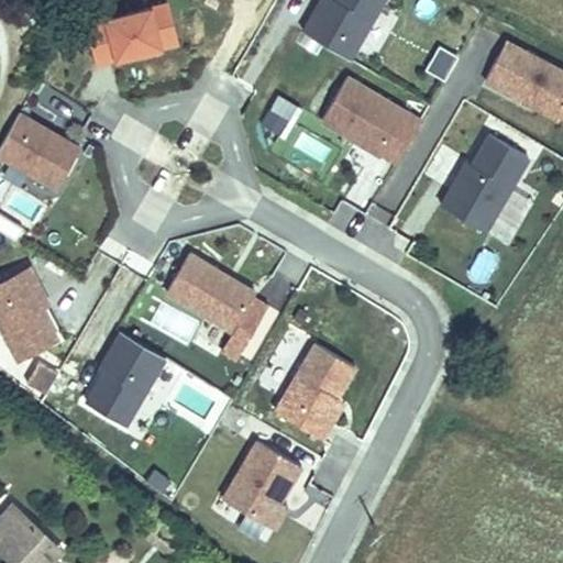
[(353,58),(388,0),(334,0),(324,19),(317,14),(307,31),(353,58)]
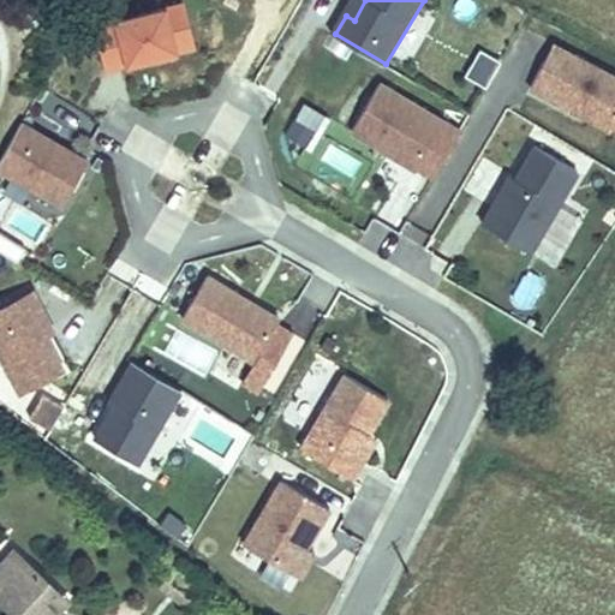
[(354,21),(365,0),(354,0),(346,16),(354,21)]
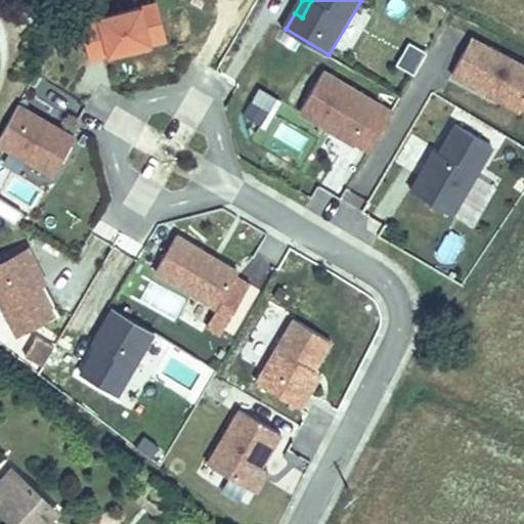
[(168,44),(160,7),(85,26),(93,62),(168,44)]
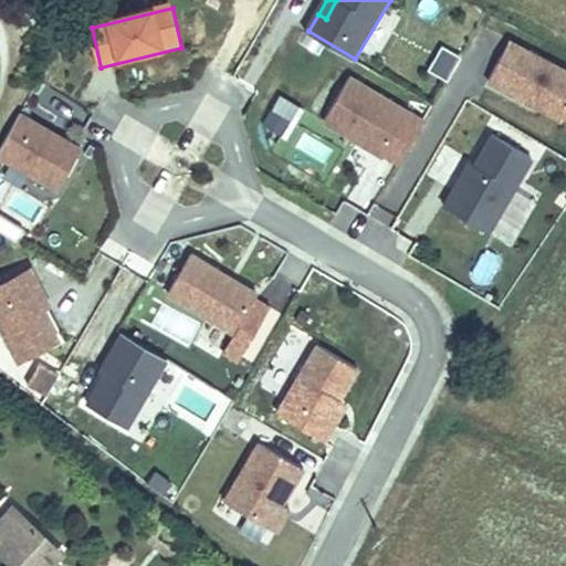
[(565,121),(565,77),(511,49),(490,88),(563,127),(565,121)]
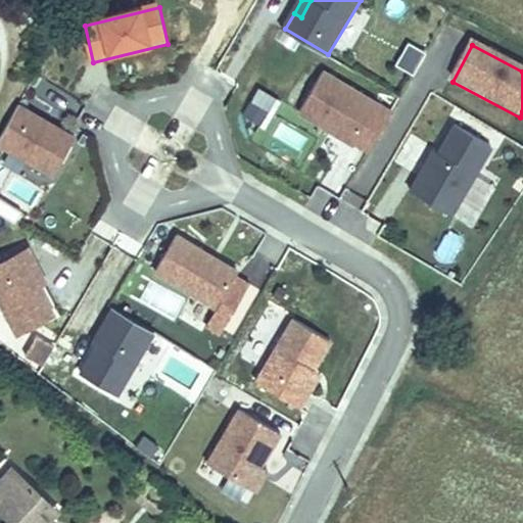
[(414,81),(427,59),(410,48),(396,70),(414,81)]
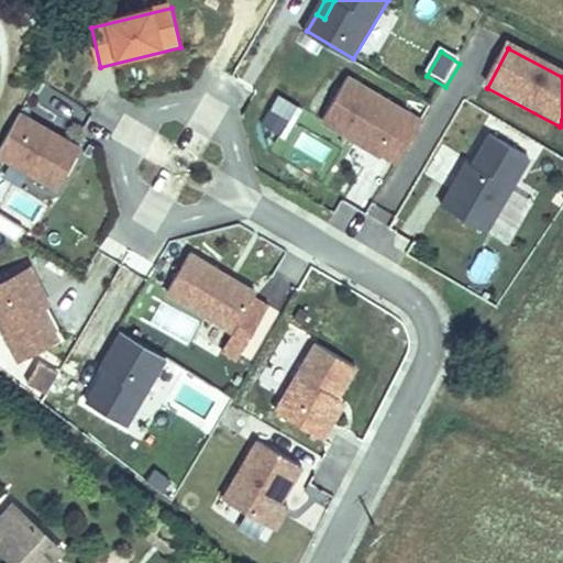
[(409,111),(351,76),(324,120),(383,155),(409,111)]
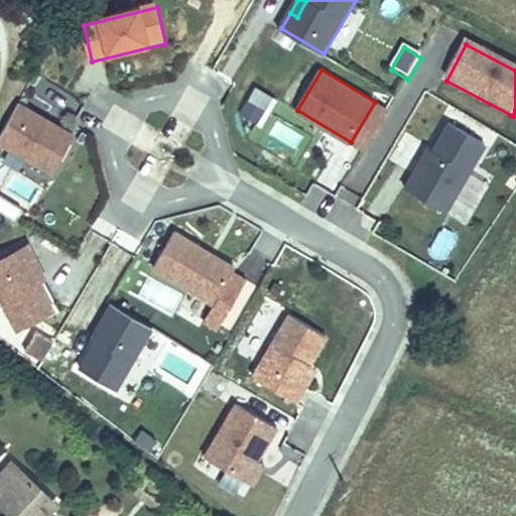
[(255,85),(238,112),(261,127),(278,99),(255,85)]
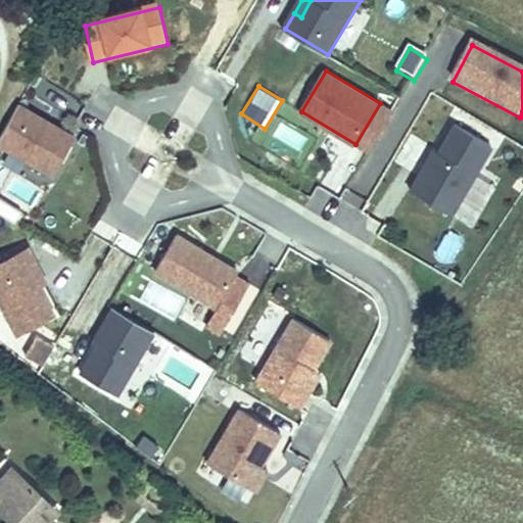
[(82,134),(25,102),(3,141),(60,173),(82,134)]
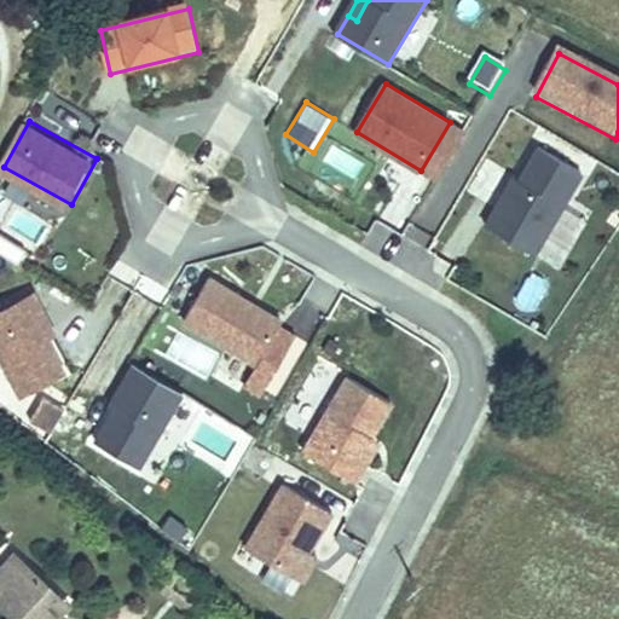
[(534,255),(584,174),(541,149),(502,212),(497,209),(486,226),(534,255)]
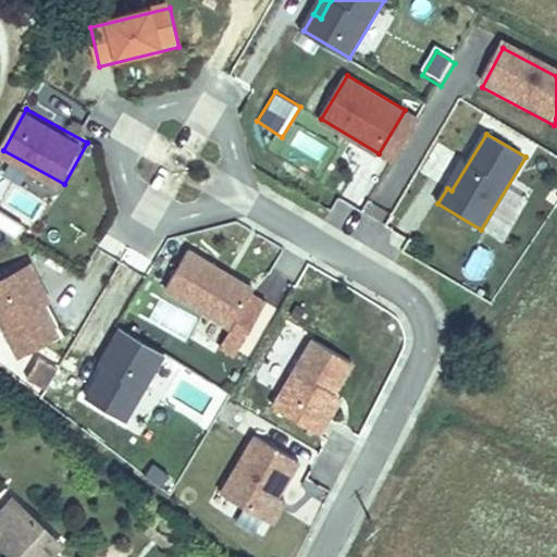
[(255,286),(189,247),(165,285),(232,325),(255,286)]
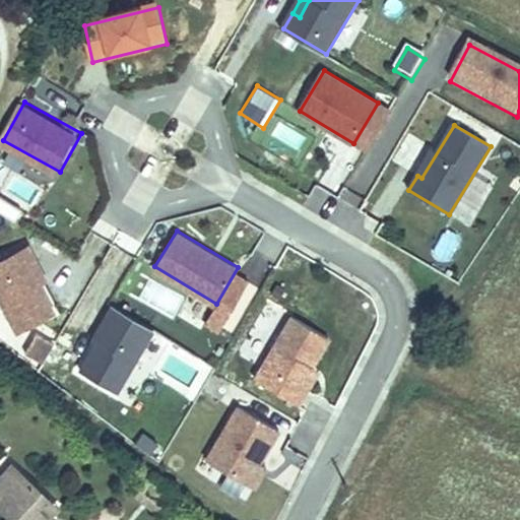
[(42,278),(30,257),(37,253),(29,239),(0,254),(0,289),(19,327),(57,307),(42,278)]
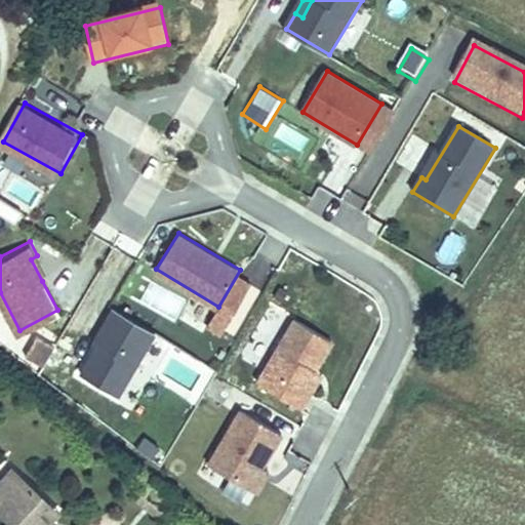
[(49,278),(37,255),(31,259),(42,281),(49,278)]
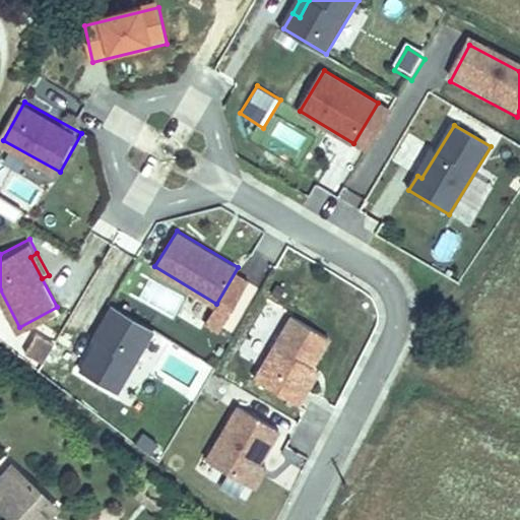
[(117,389),(154,327),(114,303),(106,316),(110,319),(98,339),(81,367),(117,389)]
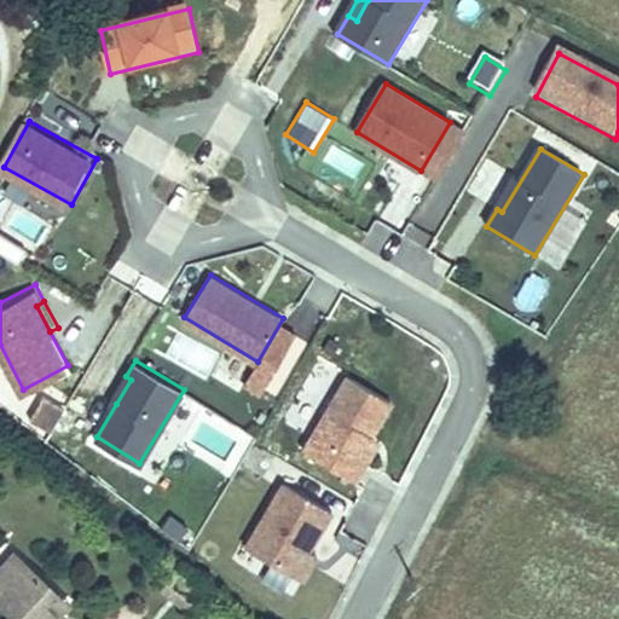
[(356,458),(391,401),(347,375),(302,450),(353,481),(364,463),(356,458)]
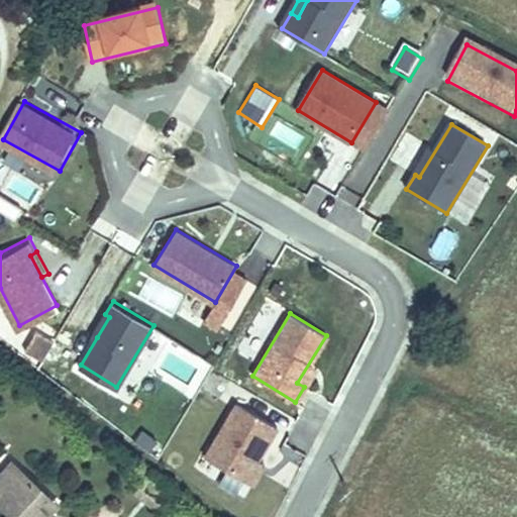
[(97,337),(109,317),(105,314),(93,334),(97,337)]
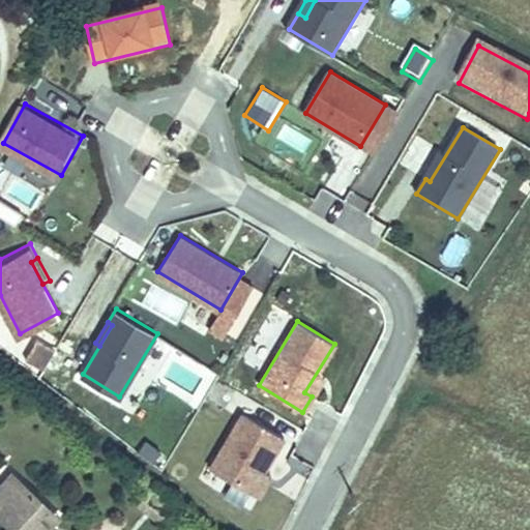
[(43,367),(56,347),(37,335),(25,357),(43,367)]
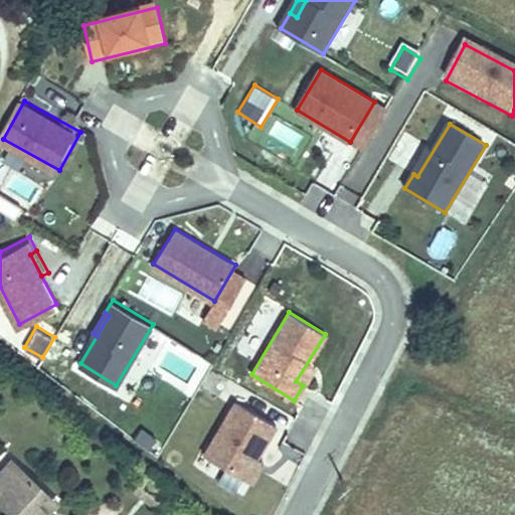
[(251,464),(272,430),(232,405),(200,460),(239,484),(251,464)]
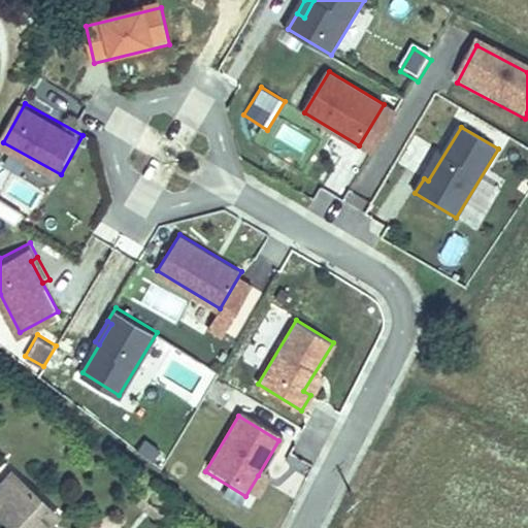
[(0,476),(0,495),(19,476),(9,467),(0,476)]
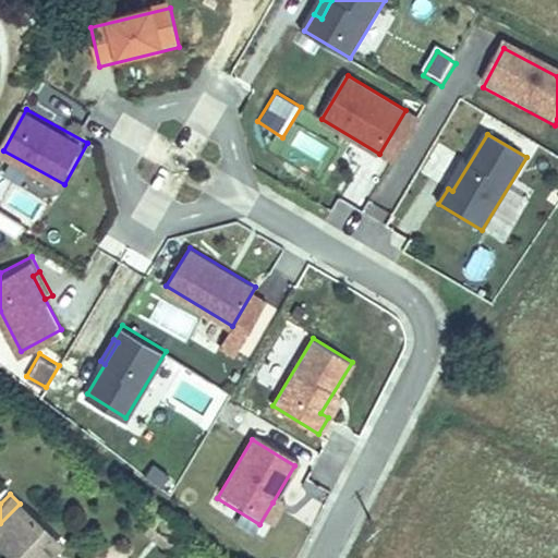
[(267,529),(280,508),(273,502),(259,524),(267,529)]
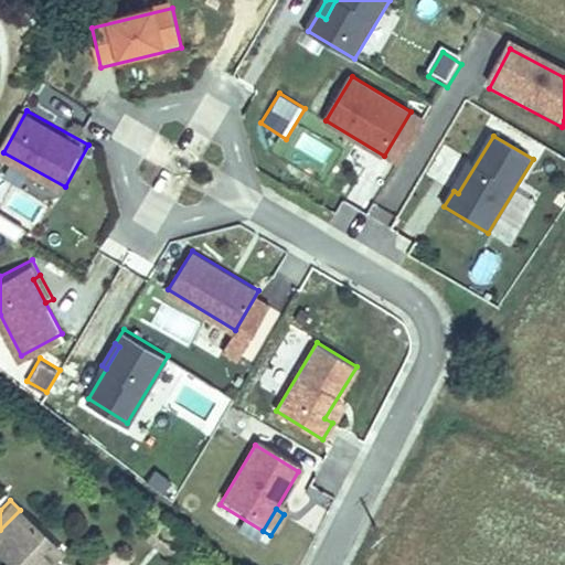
[(20,510),(0,530),(0,542),(14,556),(6,564),(41,564),(48,558),(36,547),(46,535),(20,510)]
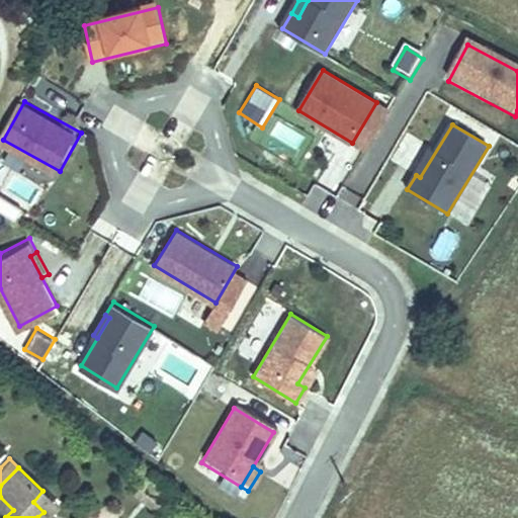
[(33,502),(44,512),(54,501),(42,491),(33,502)]
